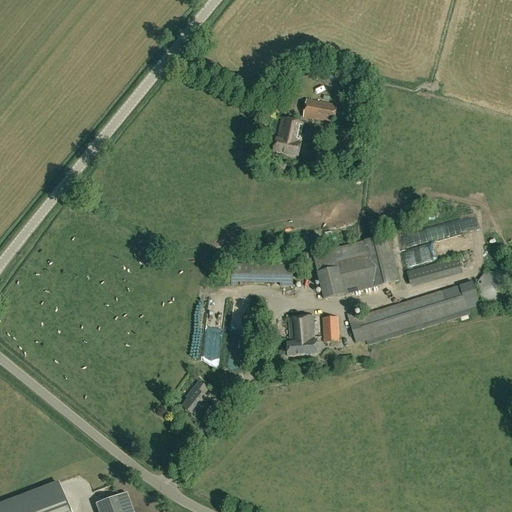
[(303,118),(334,124),(337,106),(307,101),(303,118)]
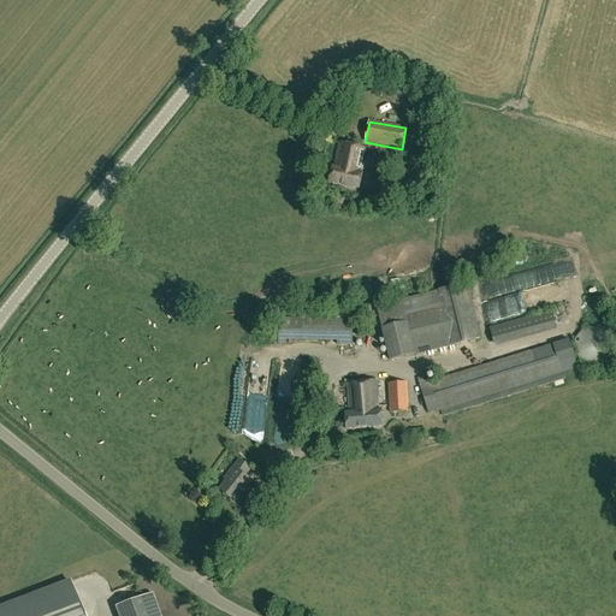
[(361,173),(362,170),(361,170),(365,153),(366,153),(367,149),(339,143),(335,167),(333,167),(330,183),(359,189),(362,173),(361,173)]
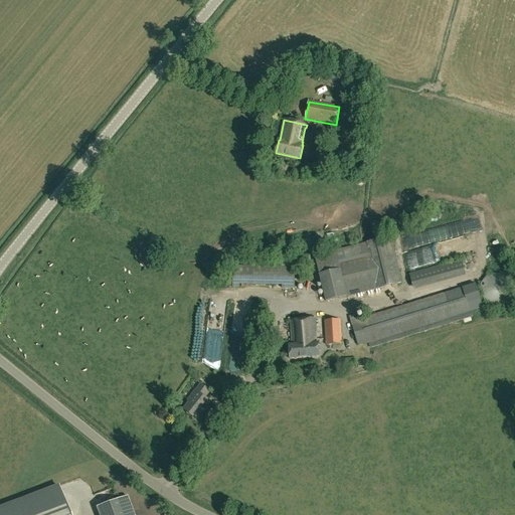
[(408,250),(470,234),(467,221),(404,237),(408,250)]
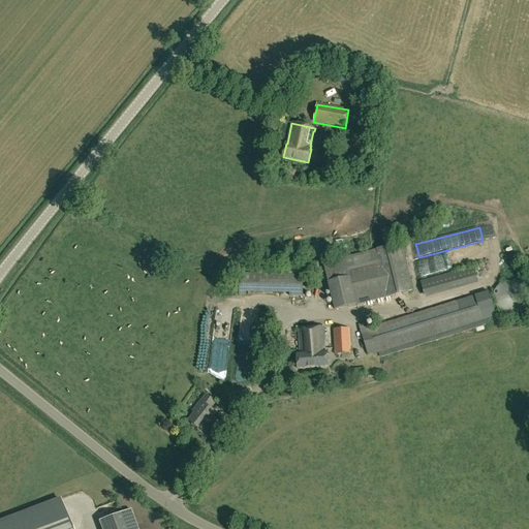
[(323,263),(336,310),(413,290),(401,244),(323,263)]
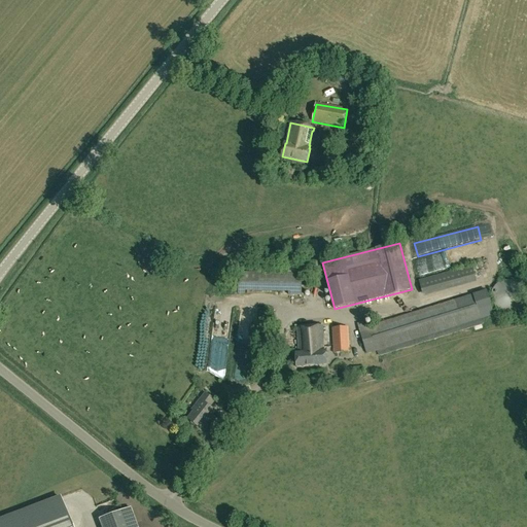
[(458,265),(464,262),(462,252),(456,254),(458,265)]
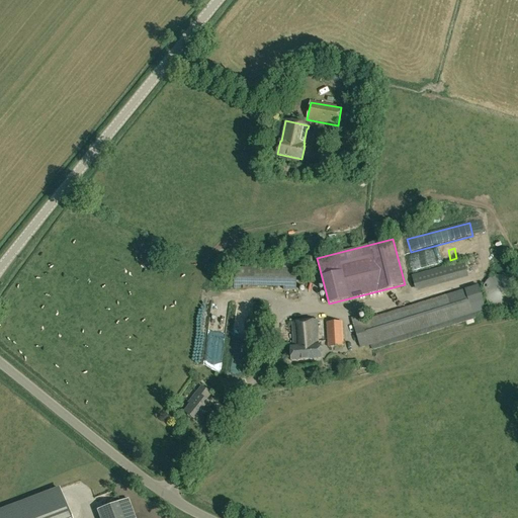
[(412,274),(417,293),(470,278),(465,259),(412,274)]
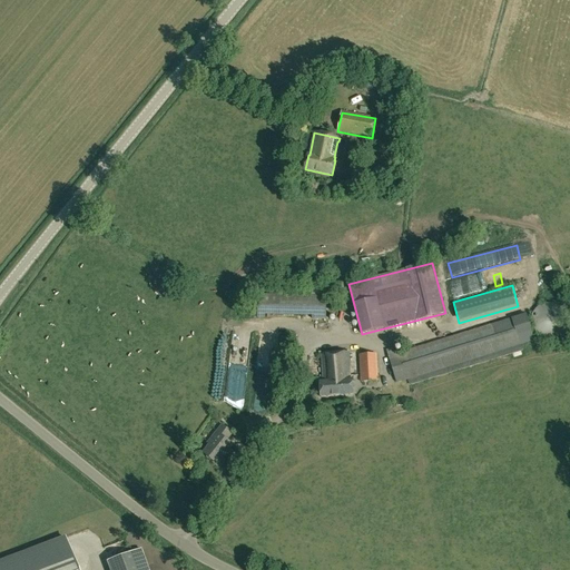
[(258,294),(257,317),(265,318),(265,315),(312,315),(312,320),(325,321),(326,295),(258,294)]
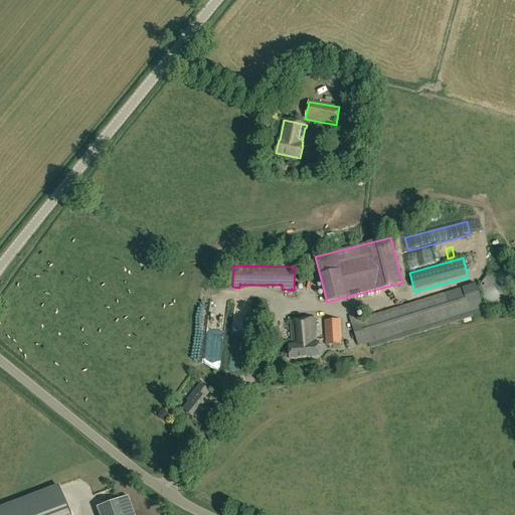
[(485,279),(482,283),(480,287),(480,292),(481,297),(484,302),(488,305),(493,307),(498,307),(503,306),(507,303),(510,299),(512,294),(512,289),(511,286),(511,284),(508,280),(504,277),(500,275),(495,275),(490,276),(485,279)]
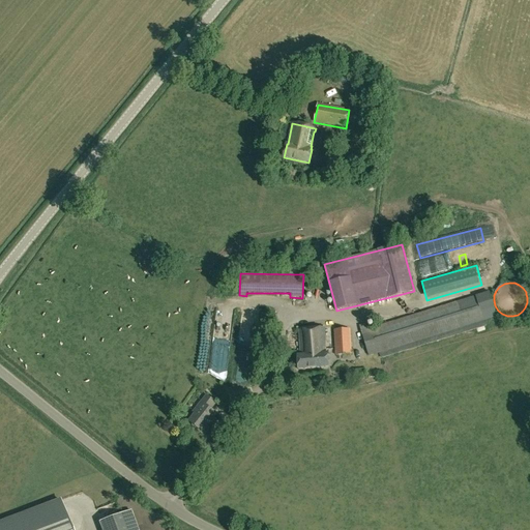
[(487,327),(484,321),(497,317),(490,293),(476,297),(372,328),(370,323),(359,326),(369,356),(379,354),(381,359),(487,327)]
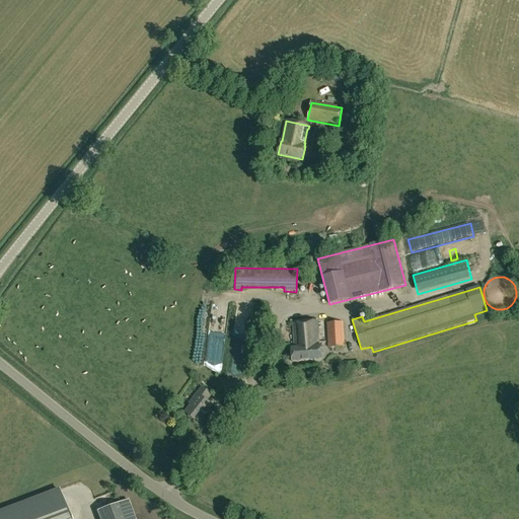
[(294,348),(291,348),(292,362),(322,360),(320,346),(320,343),(318,321),(292,323),(294,348)]
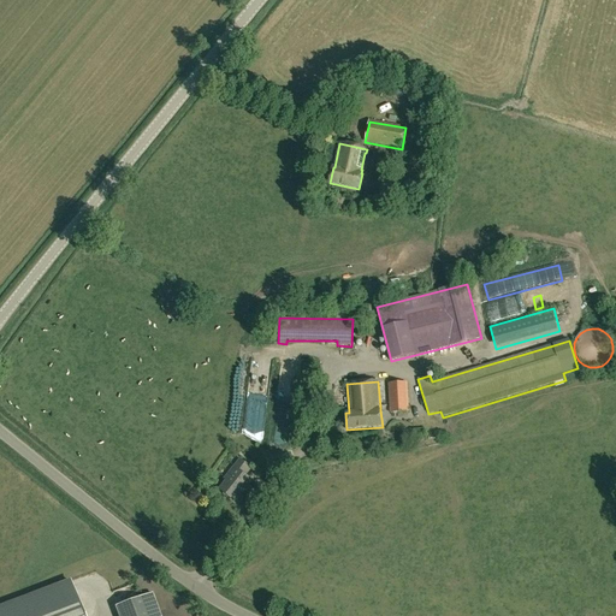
[(409,413),(408,383),(389,384),(390,414),(409,413)]
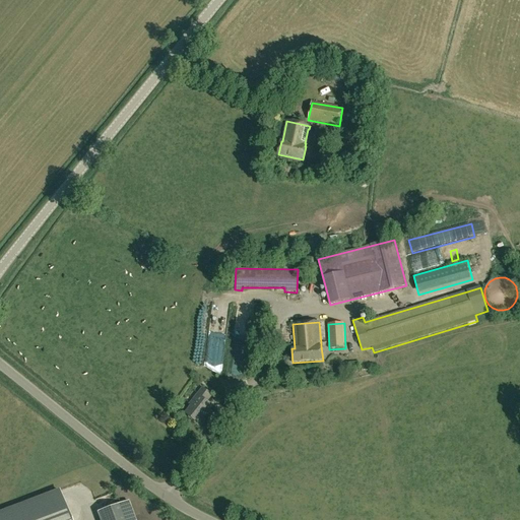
[(220,345),(230,346),(232,332),(222,331),(220,345)]
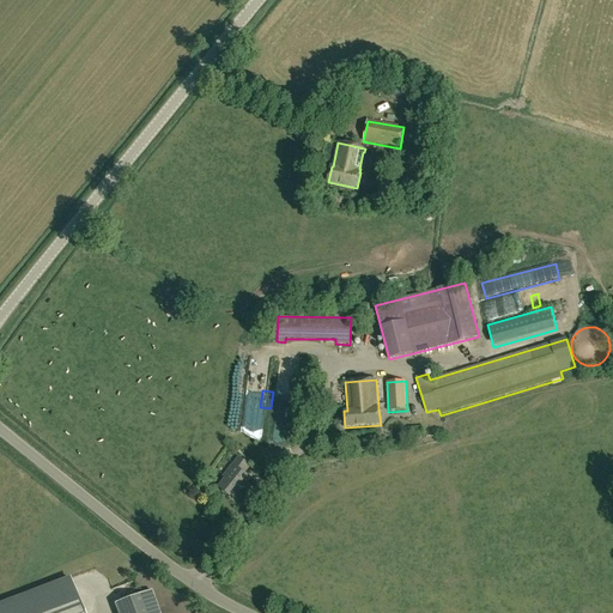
[(260,414),(260,430),(252,430),(252,436),(266,436),(267,414),(260,414)]
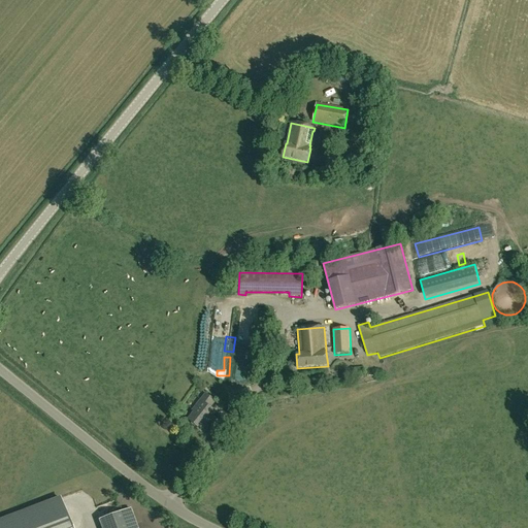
[(318,386),(329,392),(335,376),(324,371),(318,386)]
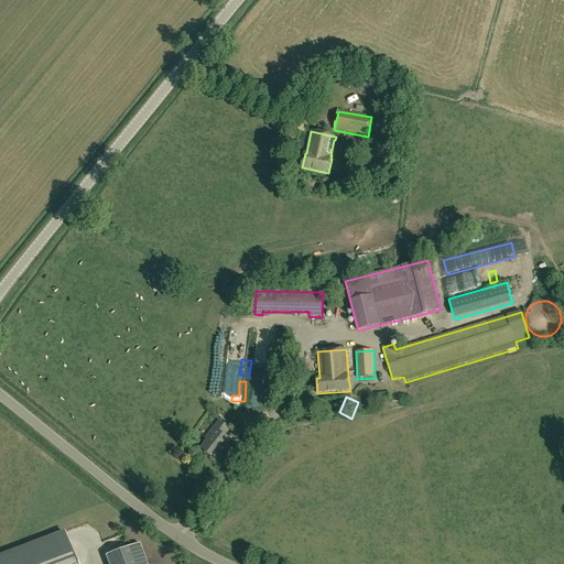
[(216,430),(201,448),(215,459),(230,441),(224,436),(230,429),(220,421),(215,429),(216,430)]
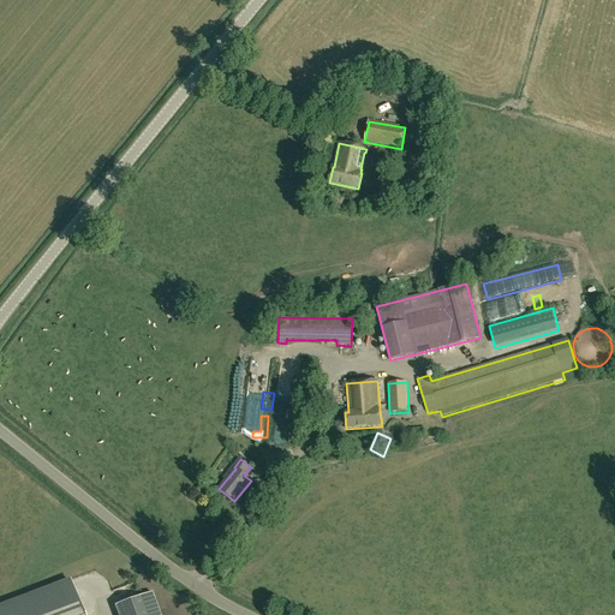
[(0,614),(83,614),(71,580),(0,604),(0,614)]
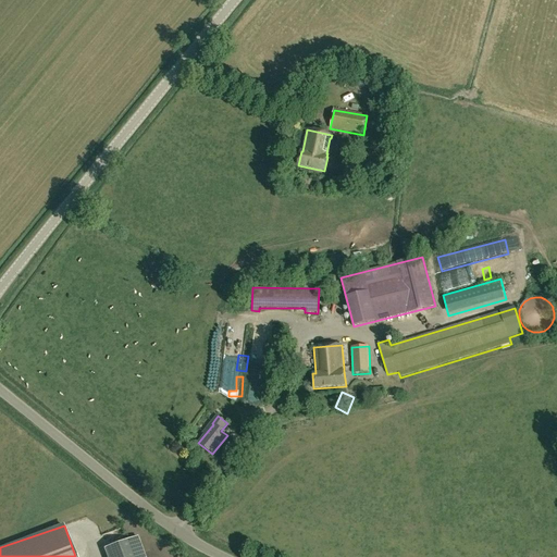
[(109,556),(144,556),(137,536),(106,547),(109,556)]
